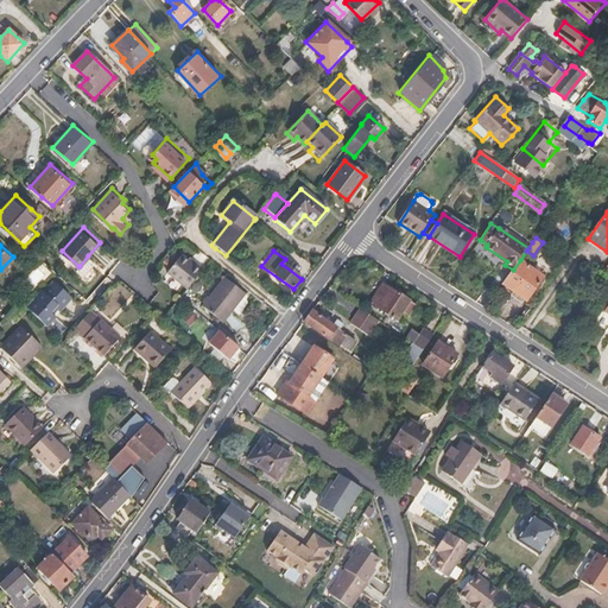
[(86,274),(95,263),(88,255),(80,266),(78,266),(77,267),(86,274)]
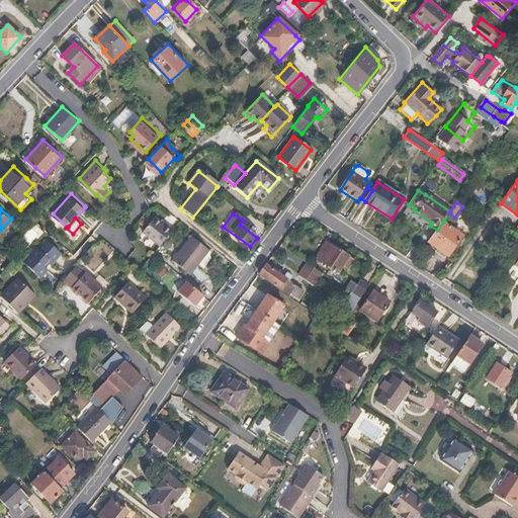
[(171,230),(160,221),(158,223),(153,219),(141,233),(158,247),(171,230)]
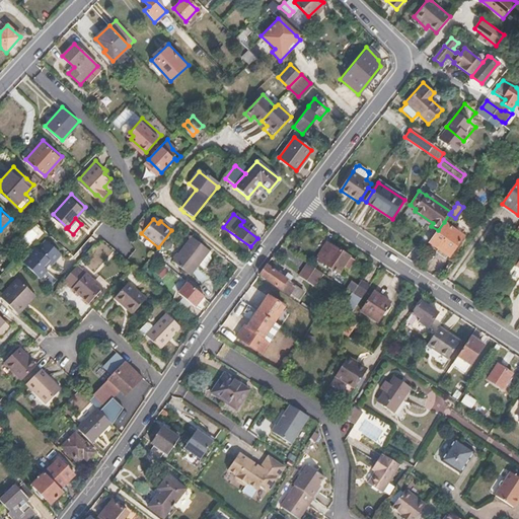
[(450,257),(464,237),(444,222),(438,230),(429,243),(450,257)]
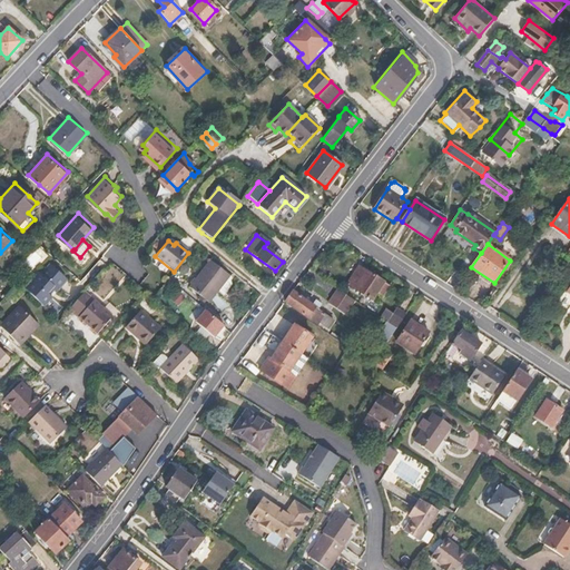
[(58,291),(70,277),(50,259),(42,271),(37,266),(30,274),(35,277),(28,285),(29,286),(47,304),(55,295),(52,293),(56,288),(58,291)]
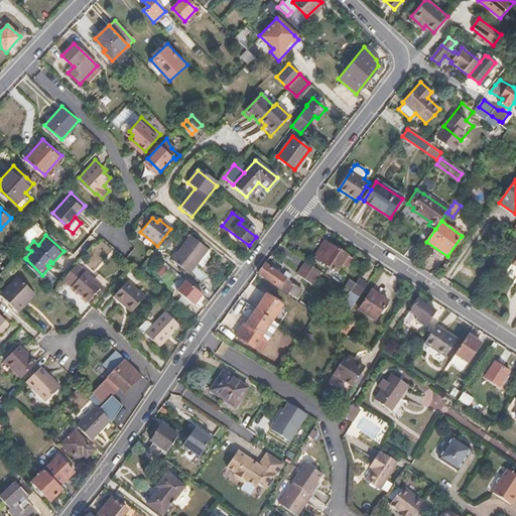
[(197,263),(208,248),(191,236),(172,261),(188,273),(197,263)]
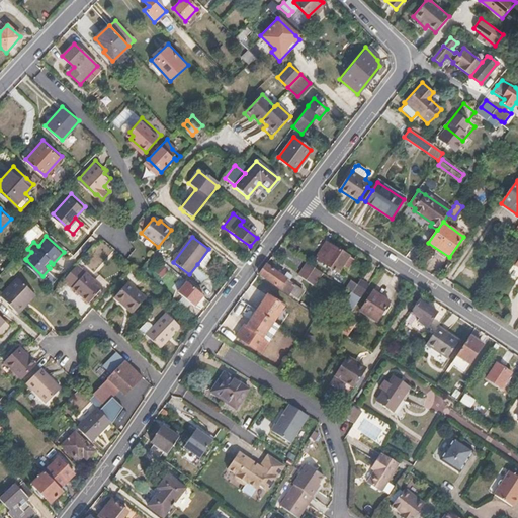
[(348,269),(354,260),(326,242),(315,258),(337,273),(342,266),(348,269)]
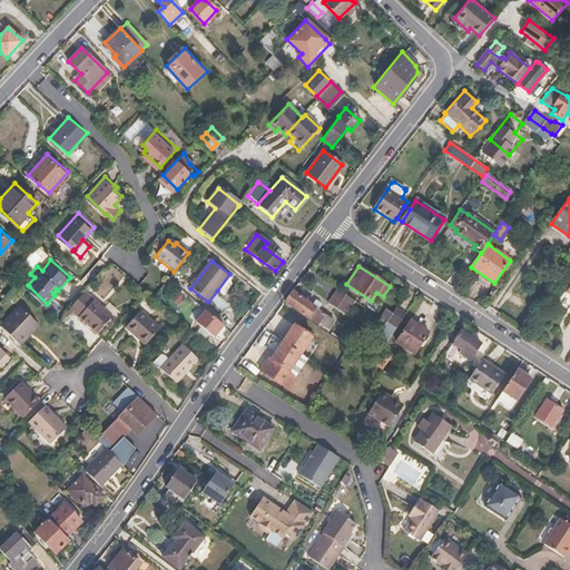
[(224,295),(233,284),(232,278),(233,276),(229,274),(217,291),(224,295)]
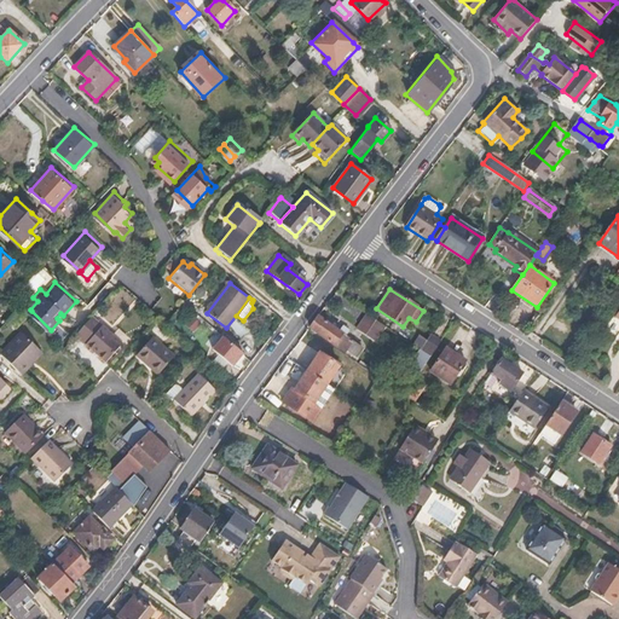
[(18,324),(32,311),(30,310),(23,304),(10,317),(18,324)]
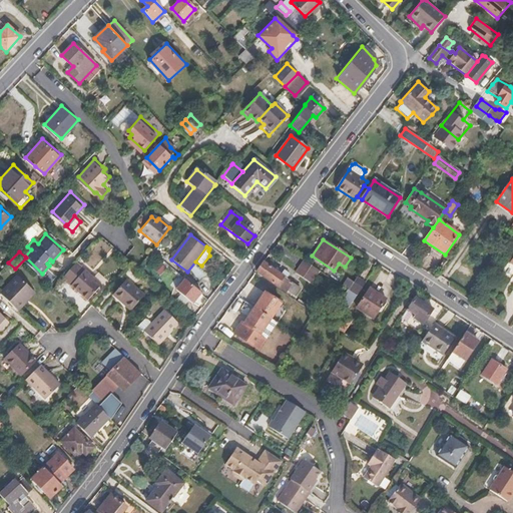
[(88,299),(102,284),(87,269),(85,269),(77,260),(64,275),(88,299)]
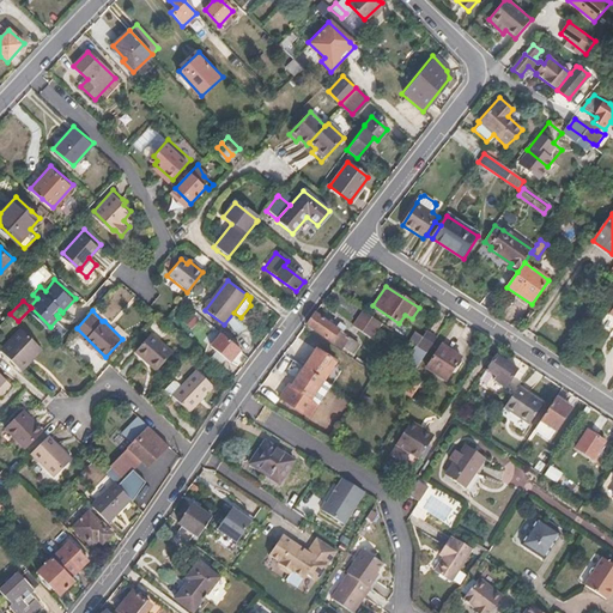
[(380,322),(363,310),(353,326),(371,337),(380,322)]
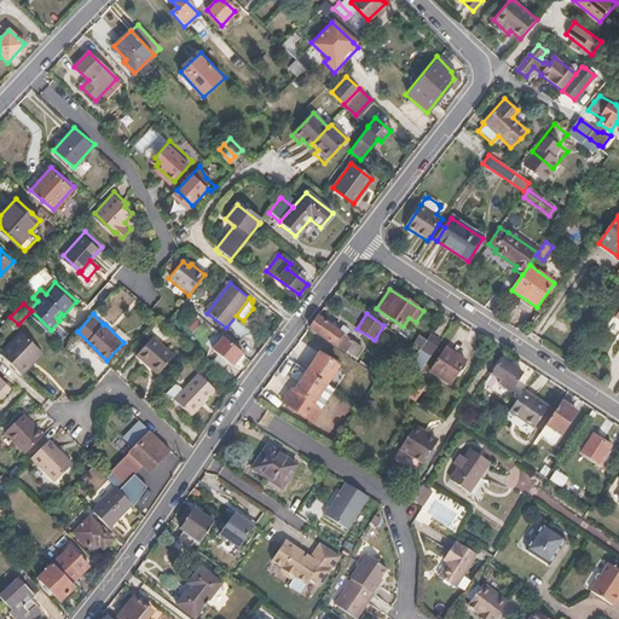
[(195,330),(201,324),(194,317),(187,323),(195,330)]
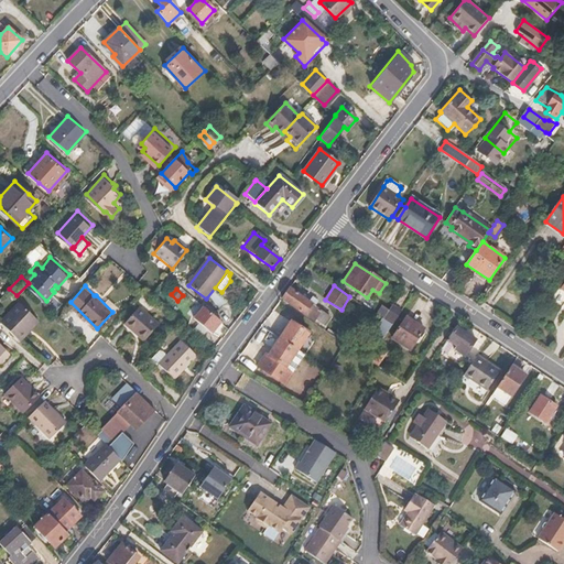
[(315,306),(308,302),(289,289),(283,300),(314,322),(315,320),(321,311),(315,306)]
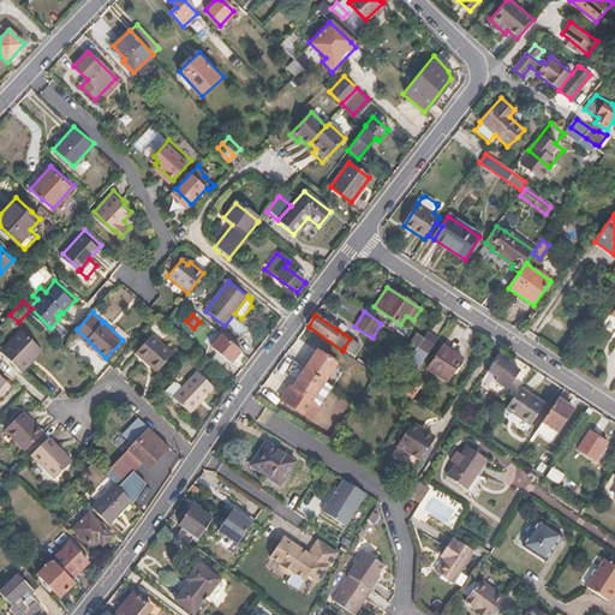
[(344,334),(347,328),(340,324),(336,329),(344,334)]
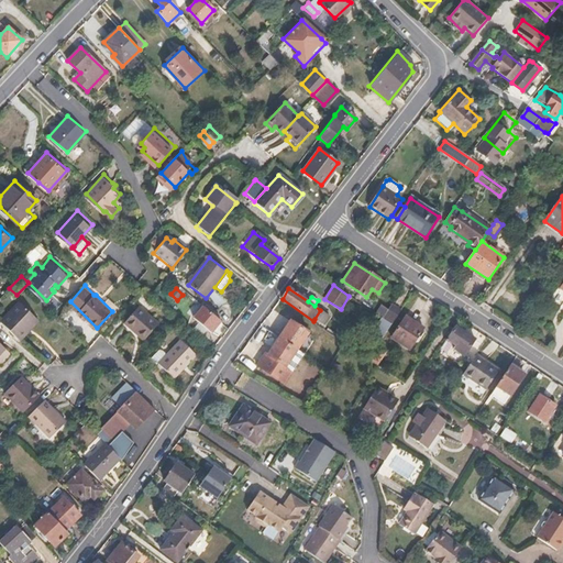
[(390,324),(399,310),(390,305),(387,309),(370,298),(365,305),(374,311),(374,312),(382,318),(390,324)]
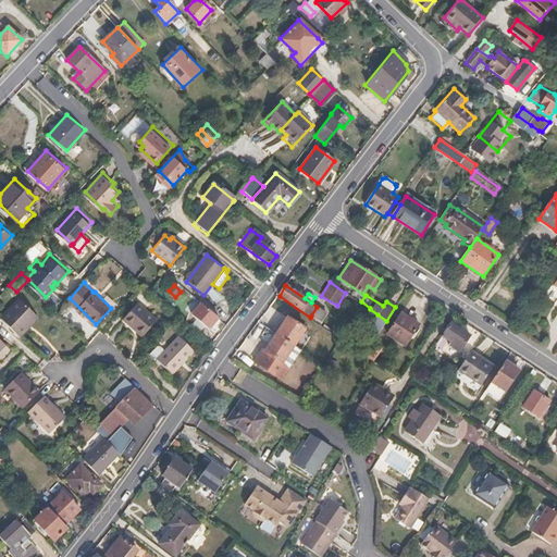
[(40,316),(37,312),(22,296),(1,317),(20,335),(40,316)]
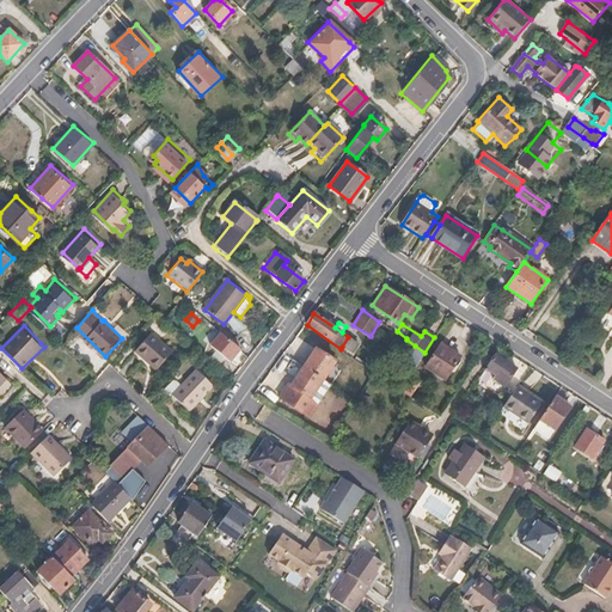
[(158,368),(175,350),(153,331),(136,348),(158,368)]
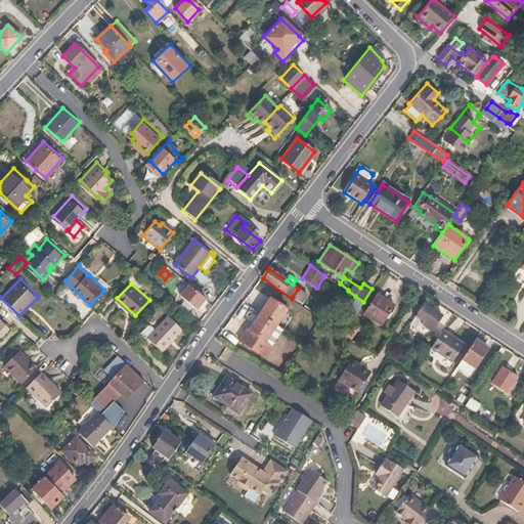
[(206,298),(189,284),(180,295),(197,309),(206,298)]
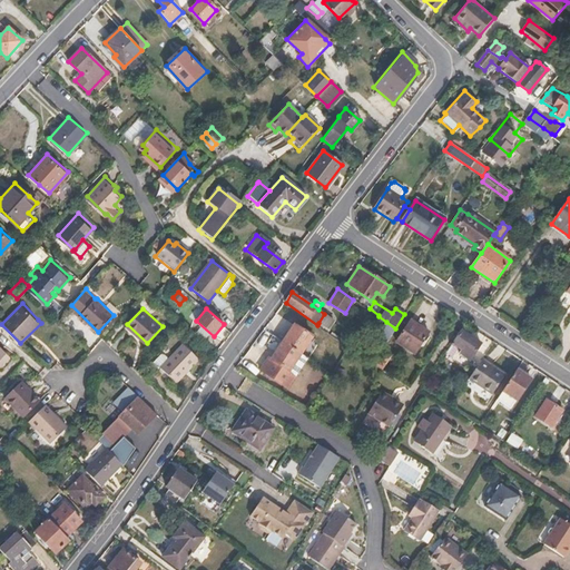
[(334,321),(324,314),(318,323),(328,328),(334,321)]
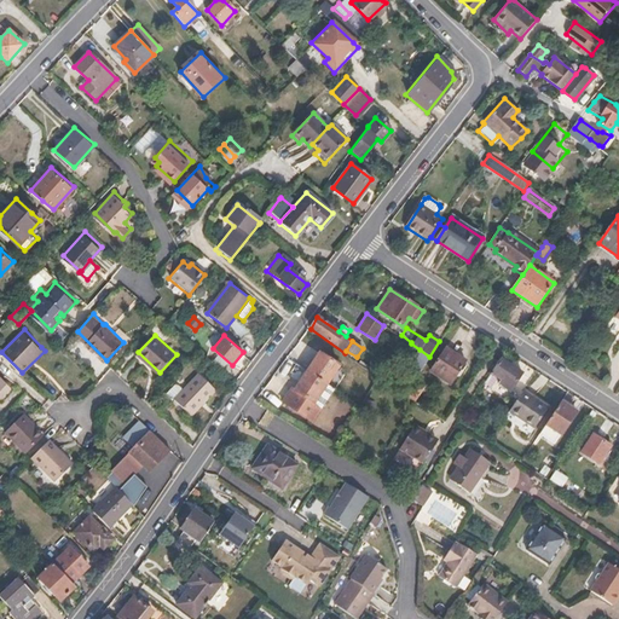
[(450,383),(466,360),(445,347),(429,370),(450,383)]
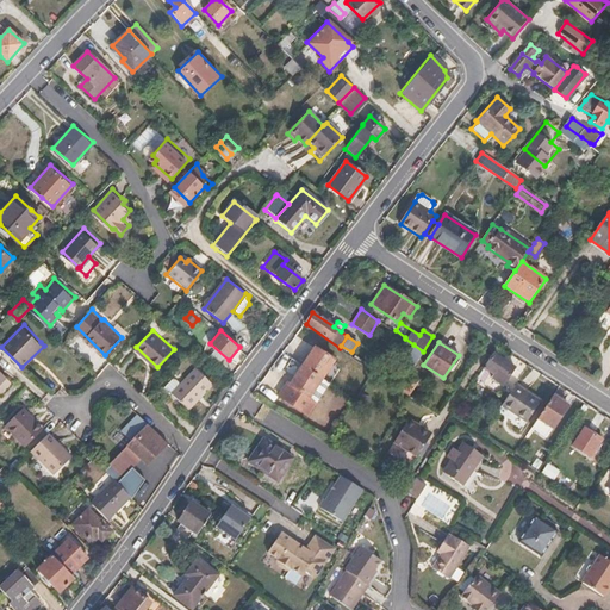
[(409,374),(423,352),(414,344),(390,383),(399,388),(409,374)]
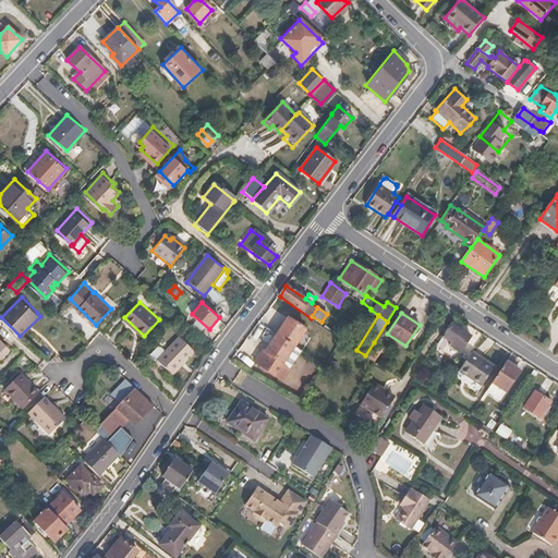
[(295,347),(306,330),(289,318),(280,331),(278,335),(295,347)]
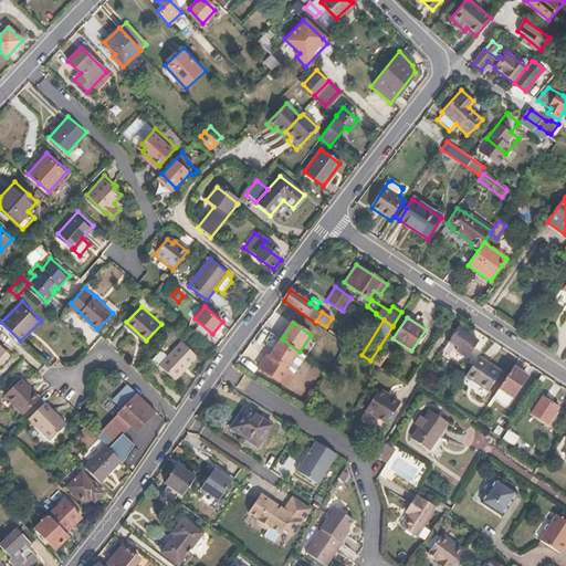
[(468,356),(478,341),(458,327),(450,341),(451,341),(459,346),(457,350),(468,356)]
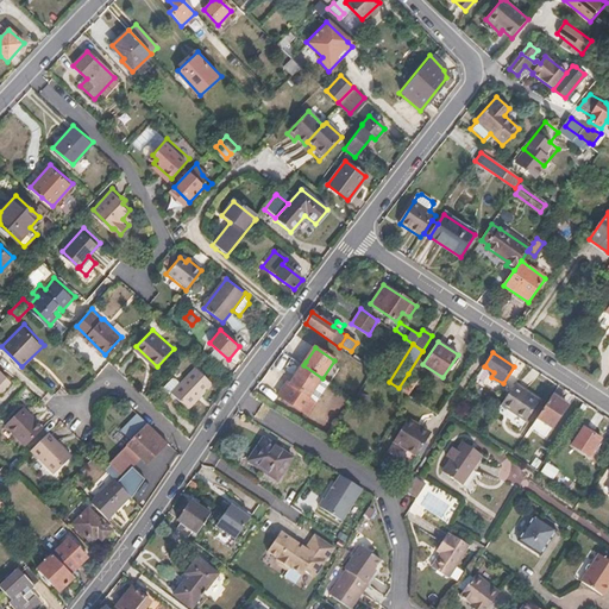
[(307,414),(327,382),(322,378),(303,365),(299,371),(290,384),(287,382),(278,395),(307,414)]
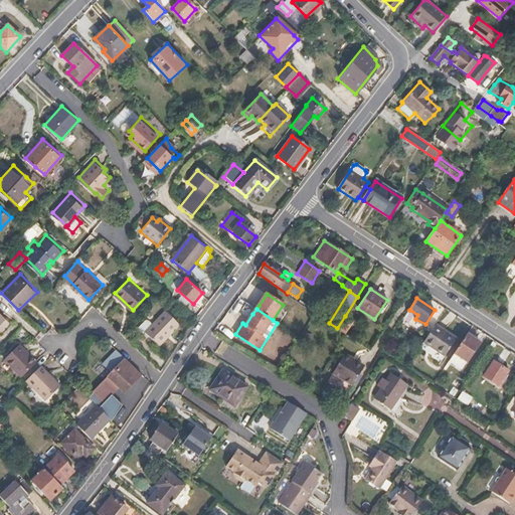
[(159,346),(179,325),(165,311),(153,324),(145,332),(159,346)]
